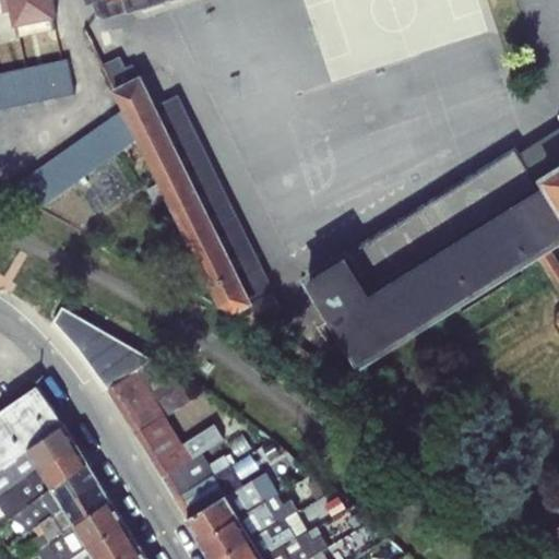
[(30,0),(28,0),(0,7),(0,22),(3,28),(15,25),(14,21),(35,16),(30,0)]
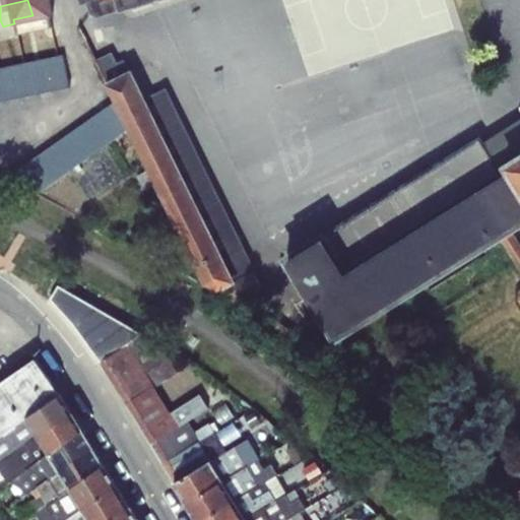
[(80,0),(81,1),(84,0),(85,0),(91,18),(150,0),(80,0)]
